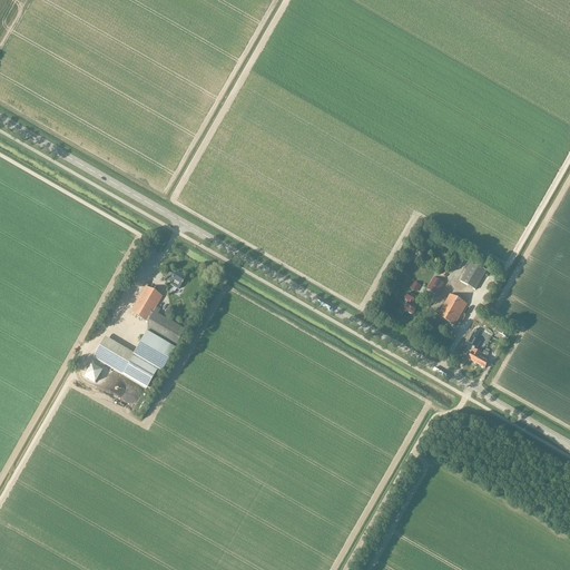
[(463,262),(459,258),(454,266),(459,268),(463,262)]
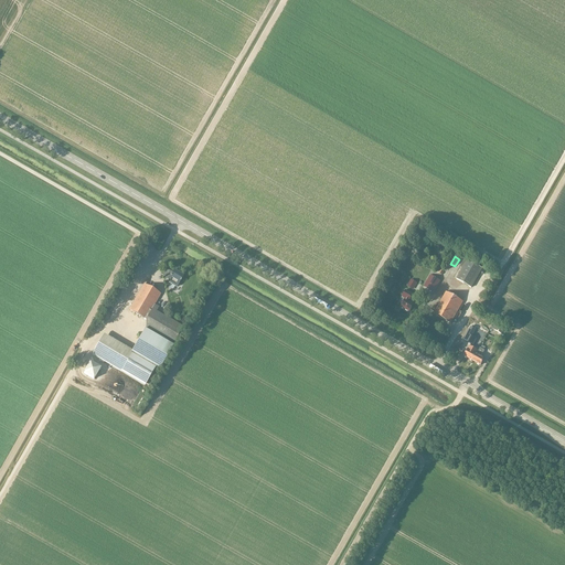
[(467,259),(456,279),(471,287),(482,268),(467,259)]
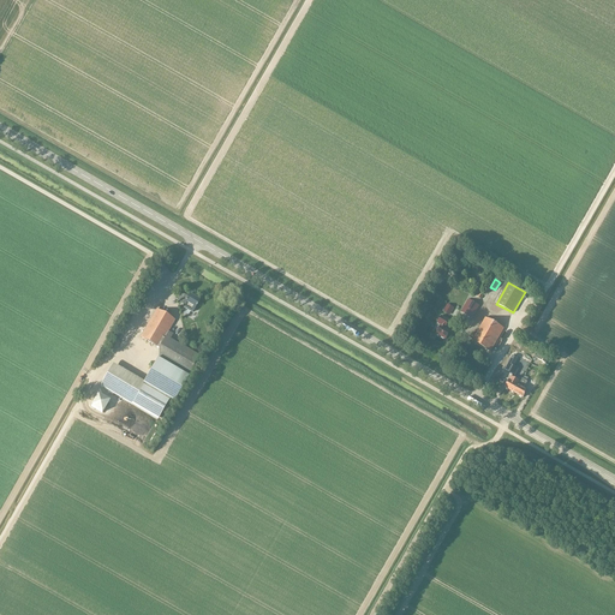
[(189,297),(185,296),(180,292),(175,299),(181,303),(180,304),(183,305),(183,308),(192,314),(196,308),(199,300),(190,294),(189,297)]
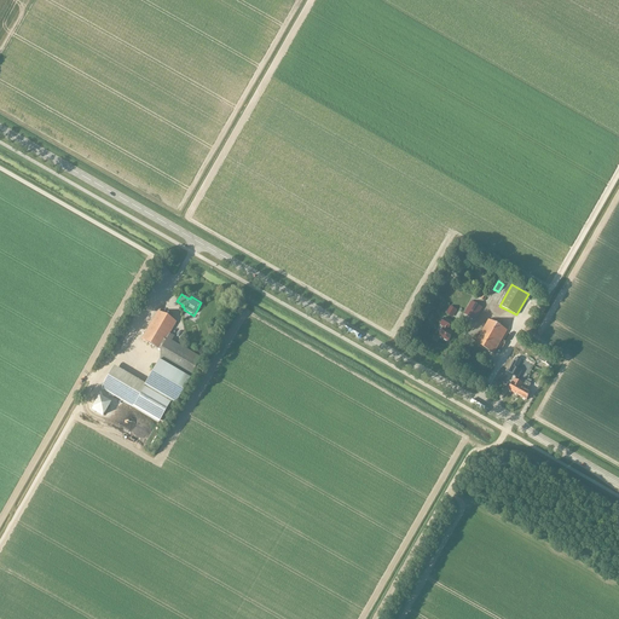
[(472,301),(463,314),(474,320),(481,307),(472,301)]
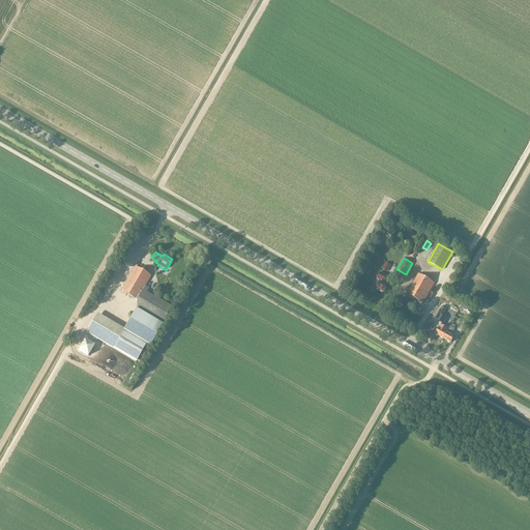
[(382,269),(387,272),(390,265),(385,262),(382,269)]
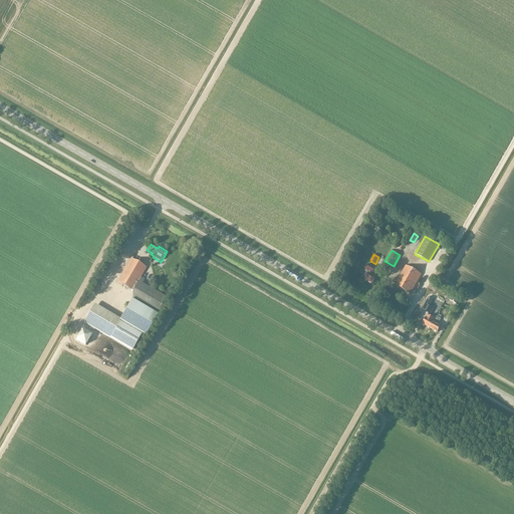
[(134,291),(141,277),(146,267),(131,259),(117,282),(134,291)]
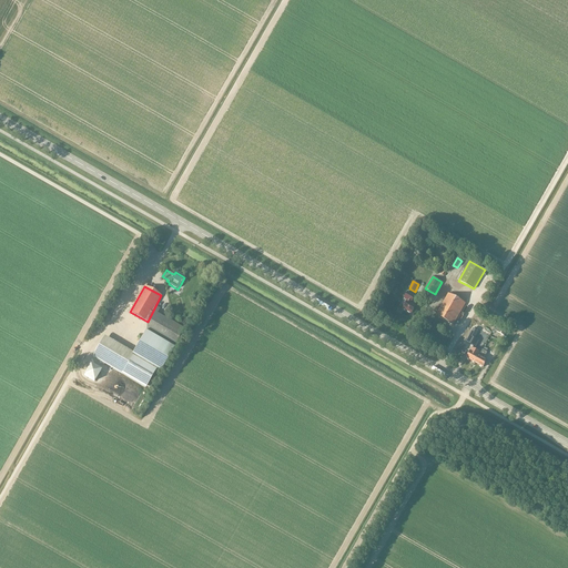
[(412,314),(416,306),(411,303),(415,296),(407,292),(404,298),(407,301),(403,308),(412,314)]
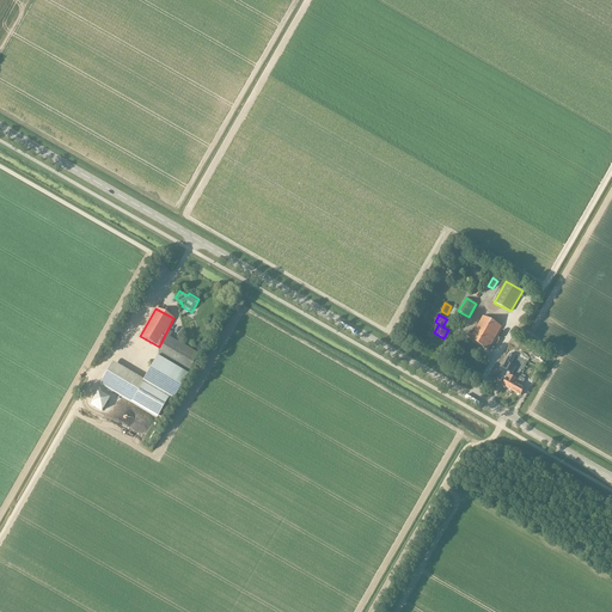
[(483,317),(473,334),(470,331),(467,336),(471,337),(470,340),(488,350),(501,326),(483,317)]
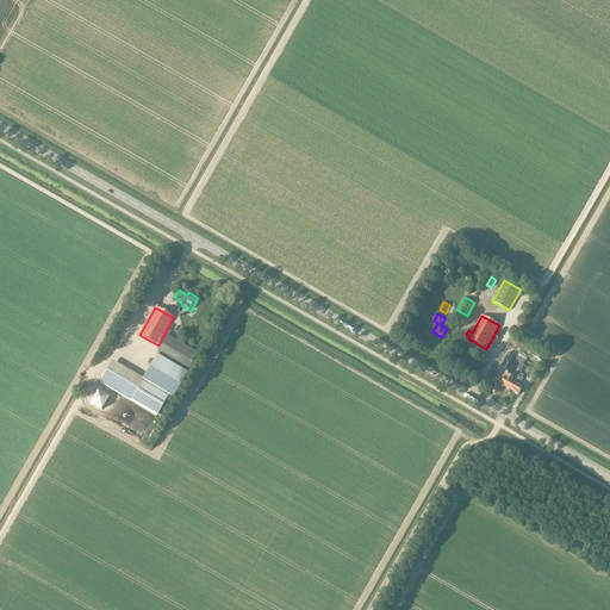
[(186,373),(198,353),(169,336),(172,331),(167,329),(159,346),(156,354),(155,355),(155,354),(141,379),(170,397),(173,398),(186,373)]
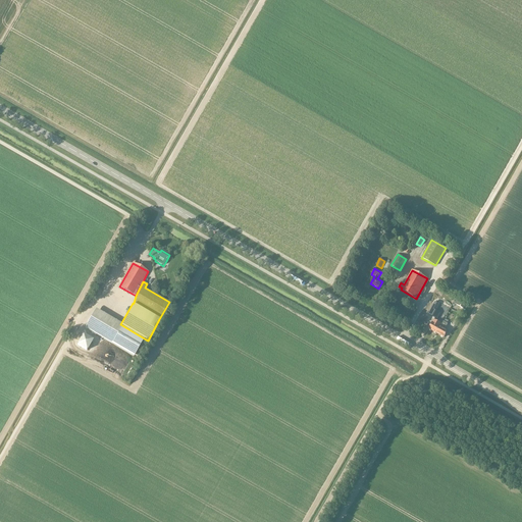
[(468,305),(460,300),(456,298),(453,303),(465,310),(468,305)]
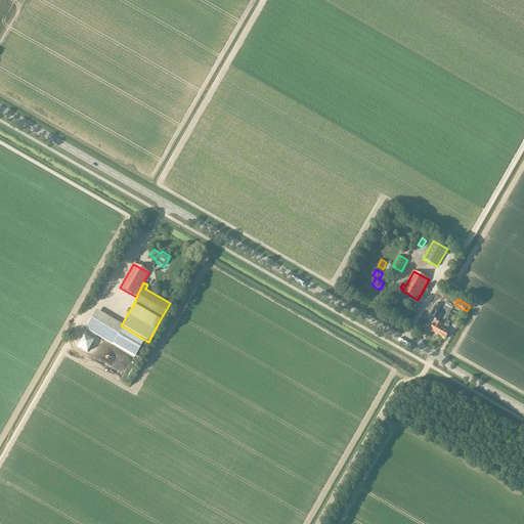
[(121,325),(99,313),(96,311),(85,330),(135,359),(146,341),(121,325)]
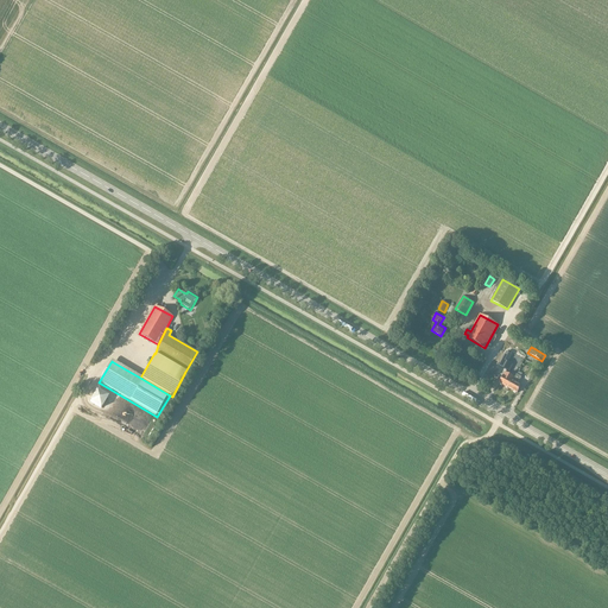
[(506,361),(502,368),(508,372),(512,365),(506,361)]
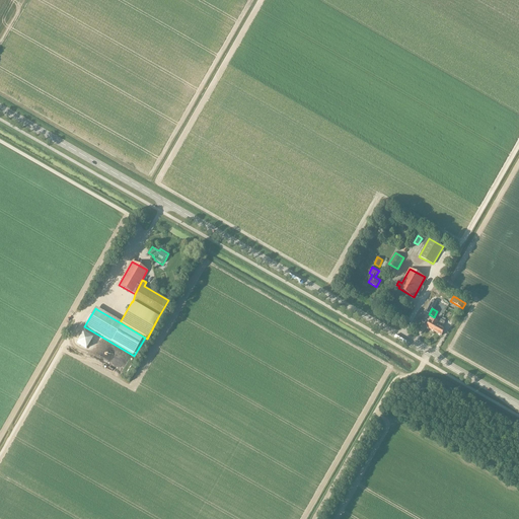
[(439,322),(431,318),(430,320),(429,320),(426,326),(434,331),(439,322)]
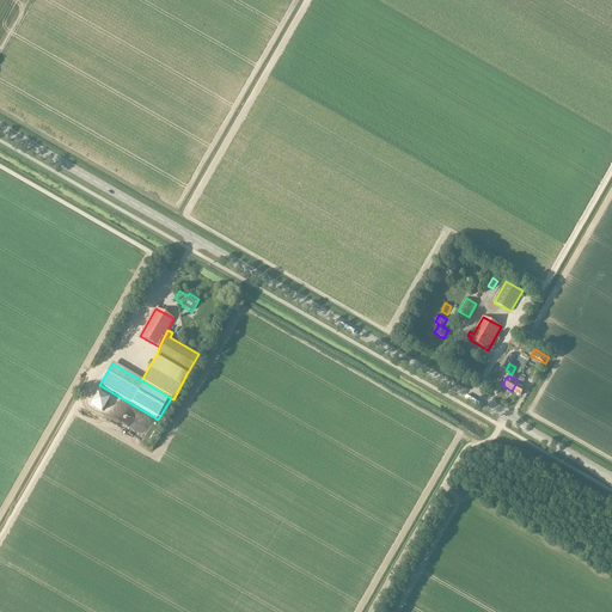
[(520,396),(525,389),(520,386),(525,380),(519,377),(518,380),(512,391),(520,396)]
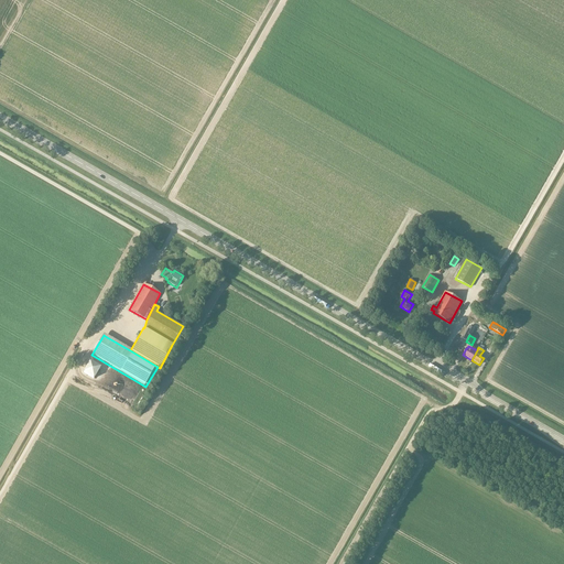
[(91,364),(85,375),(95,381),(101,369),(91,364)]
